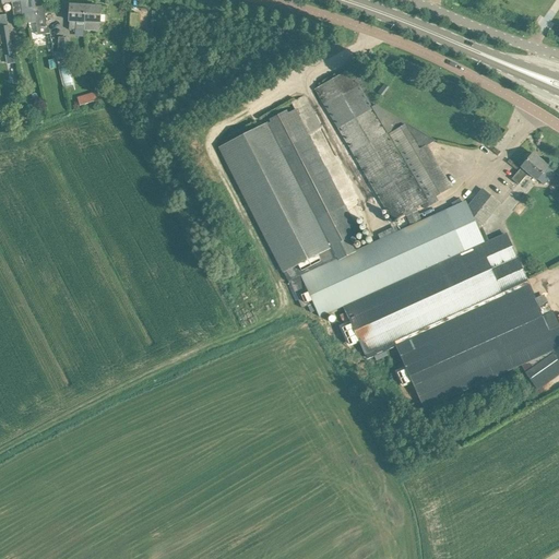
[(14,25),(23,24),(20,1),(18,1),(18,0),(1,0),(2,3),(11,2),(14,25)]
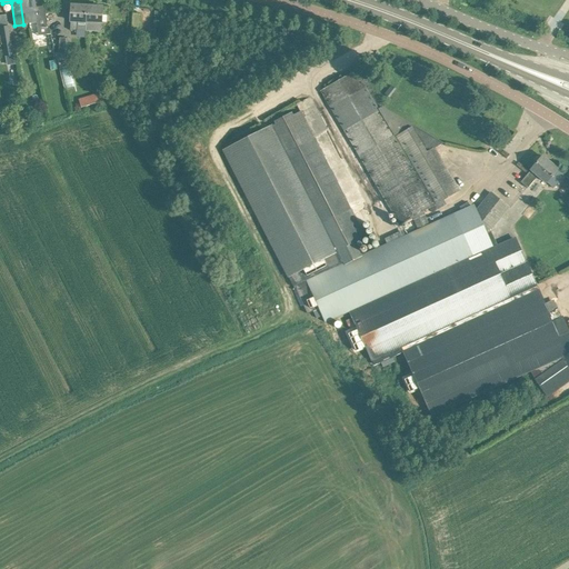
[(31,23),(29,0),(18,0),(18,1),(20,1),(23,25),(31,23)]
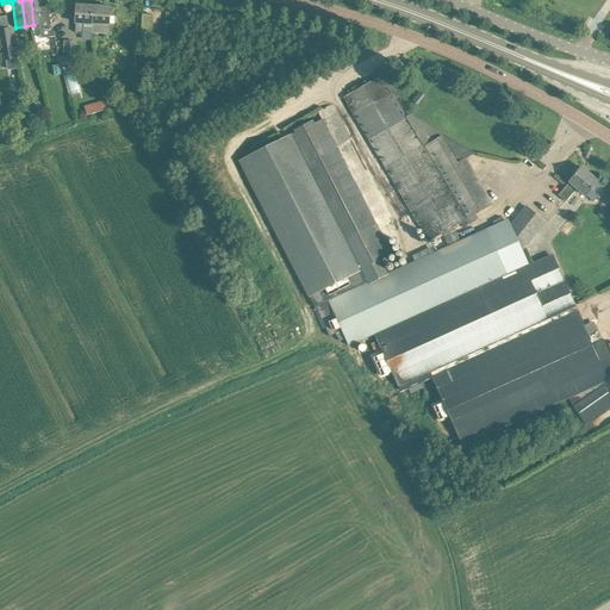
[(39,13),(38,13),(42,38),(55,37),(53,27),(51,27),(48,6),(38,7),(39,13)]
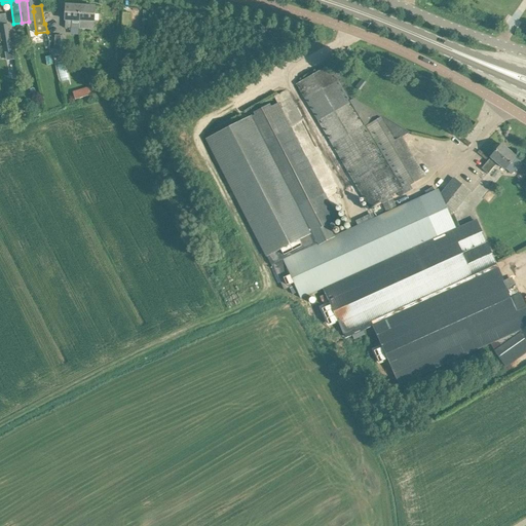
[(66,5),(65,28),(71,29),(79,29),(79,21),(80,5),(66,5)]
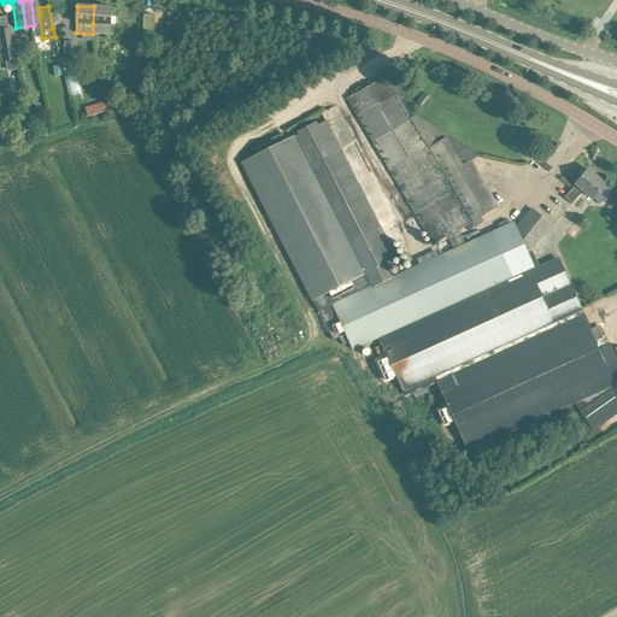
[(93,24),(93,34),(101,35),(110,35),(111,7),(94,6),(93,24)]
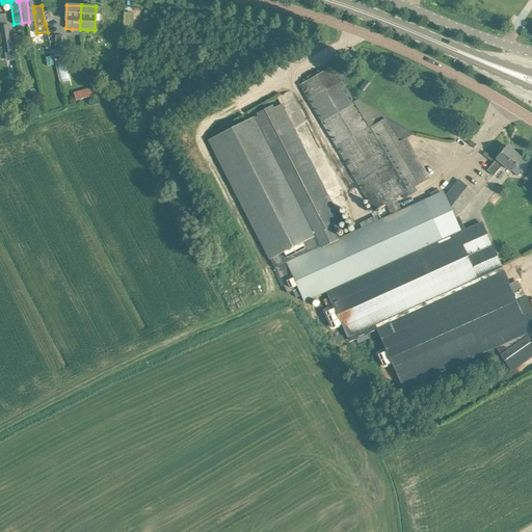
[(0,14),(0,24),(5,52),(14,51),(12,42),(10,43),(5,14),(0,14)]
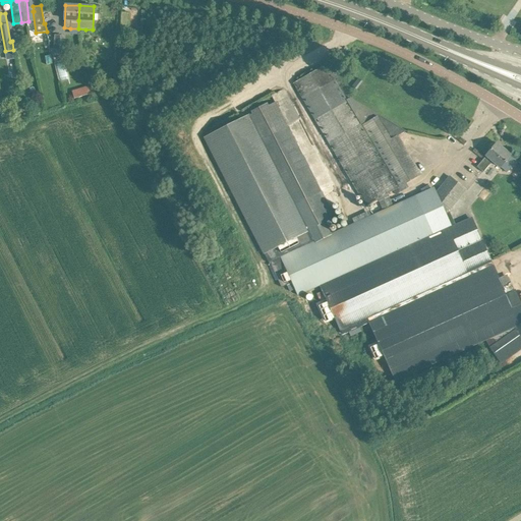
[(54,49),(51,49),(53,56),(61,54),(61,36),(55,35),(54,49)]
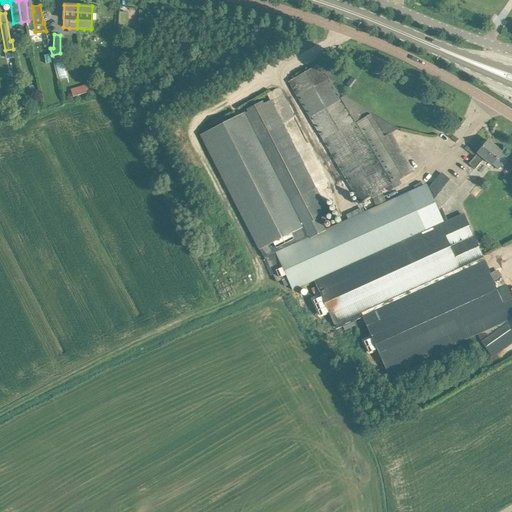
[(288,82),(361,204),(387,188),(389,191),(401,184),(399,181),(414,172),(391,134),(397,129),(398,129),(400,130),(401,129),(370,111),(370,112),(345,97),(340,98),(320,64),(288,82)]
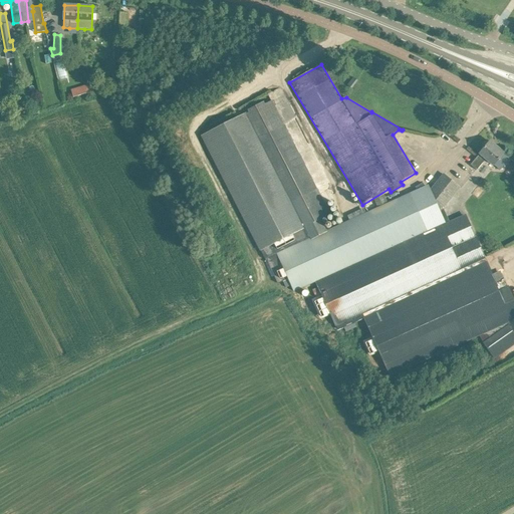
[(89,84),(80,86),(82,94),(91,91),(89,84)]
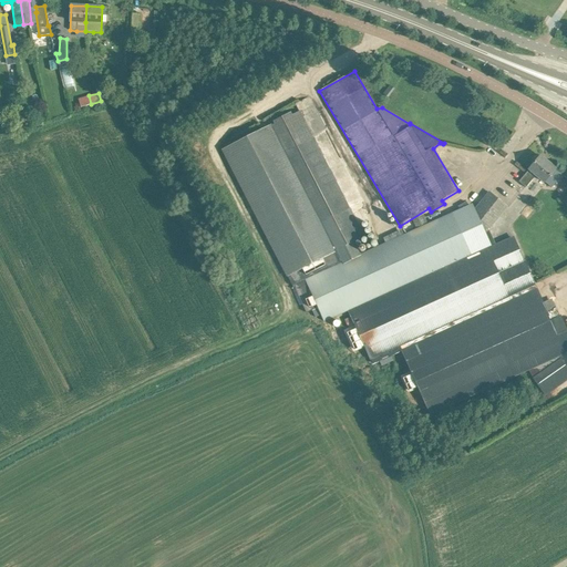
[(8,104),(1,105),(4,129),(12,127),(8,104)]
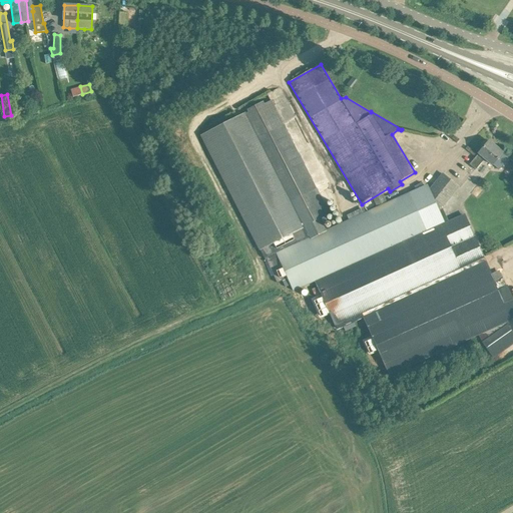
[(260,249),(264,259),(267,258),(326,230),(320,218),(329,213),(271,100),(264,104),(263,102),(247,110),(248,112),(201,136),(260,249)]
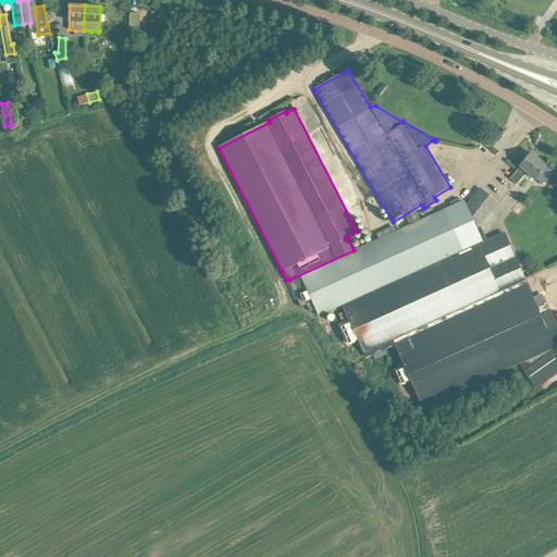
[(546,165),(531,153),(509,177),(517,184),(524,175),(525,172),(534,180),(546,165)]
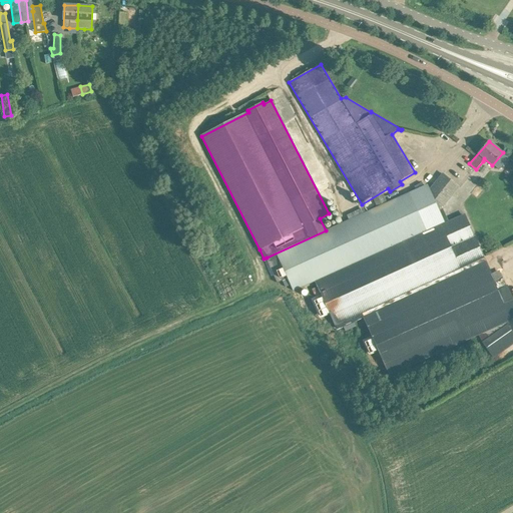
[(419,202),(436,215),(459,186),(443,173),(419,202)]
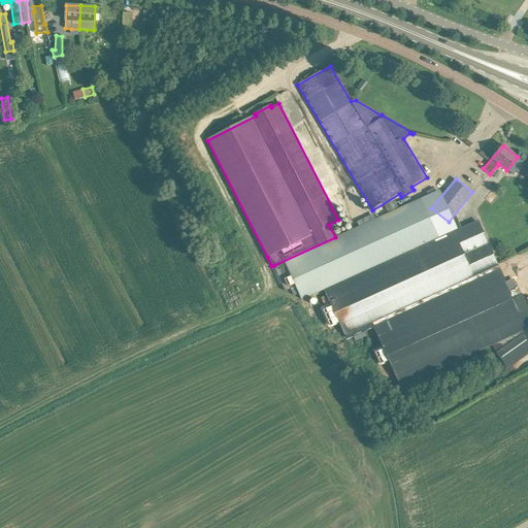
[(335,237),(284,261),(291,276),(285,278),(288,286),(294,283),(295,286),(289,289),(292,295),(298,292),(301,299),(438,236),(426,206),(422,198),(398,209),(389,213),(373,221),(371,217),(360,222),(362,226),(335,237)]
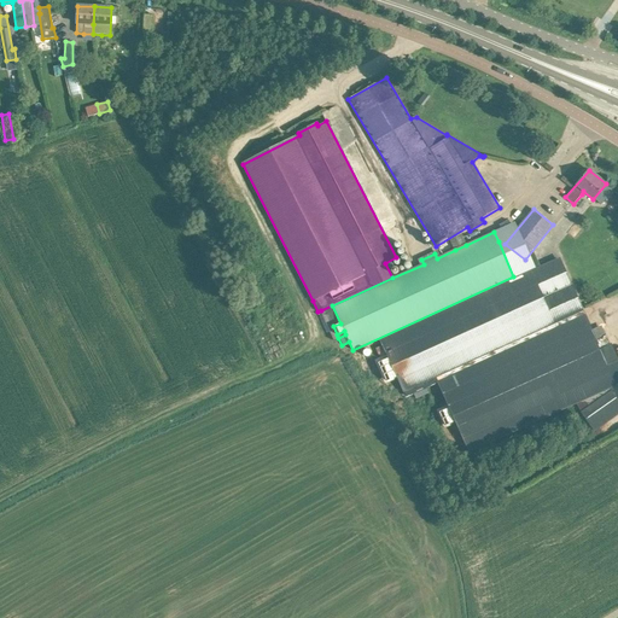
[(384,347),(377,349),(380,356),(386,353),(407,396),(413,394),(415,398),(429,392),(426,388),(437,382),(470,452),(617,384),(617,361),(606,336),(602,337),(602,338),(596,340),(559,260),(382,340),(384,347)]
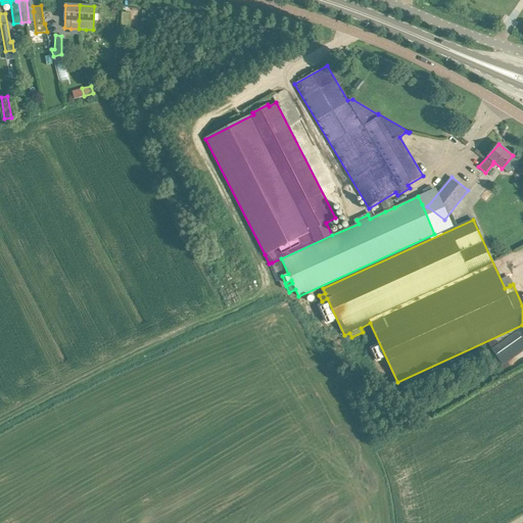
[(522,340),(517,332),(491,349),(503,365),(522,349),(522,340)]
